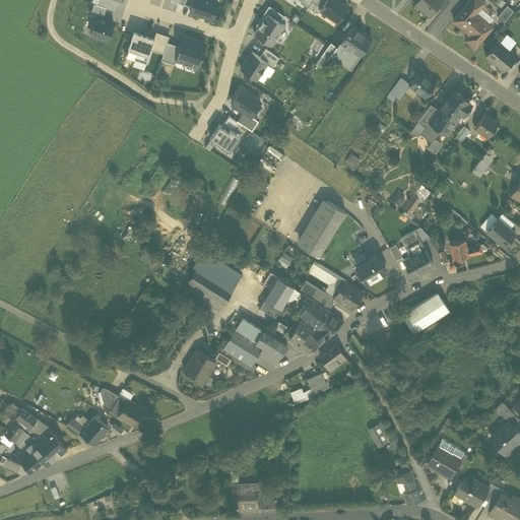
[(116,0),(96,0),(95,3),(106,7),(114,9),(116,0)]
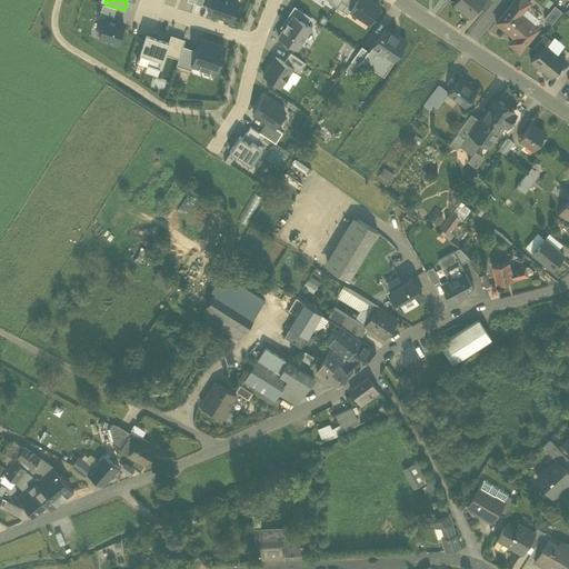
[(239,1),(233,0),(210,0),(207,11),(232,20),(239,1)]
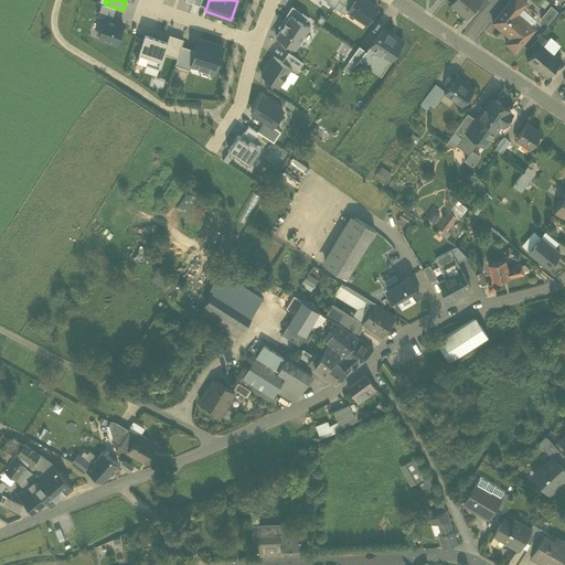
[(338,0),(333,8),(344,14),(348,10),(353,0),(338,0)]
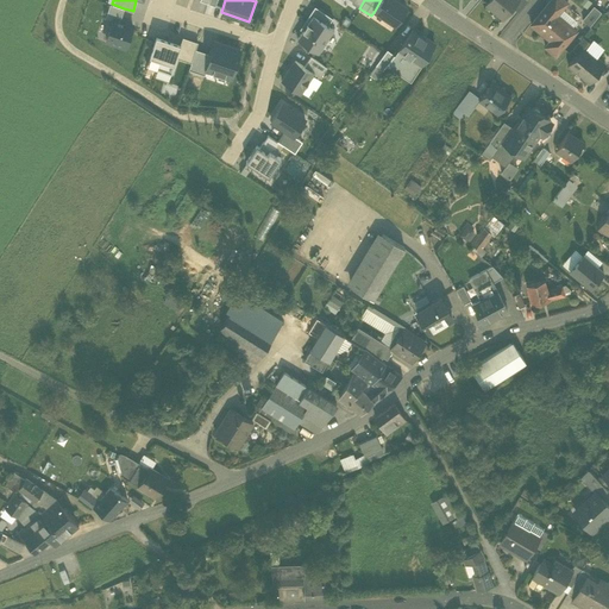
[(406,8),(393,0),(381,0),(375,11),(395,24),(406,8)]
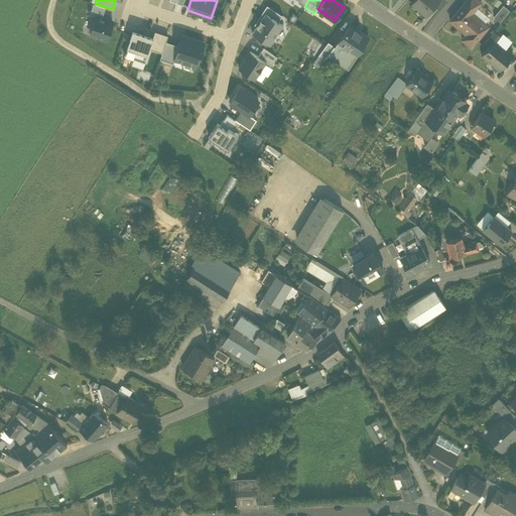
[(414,0),(412,3),(426,15),(434,5),(433,5),(436,2),(436,1),(434,0),(414,0)]
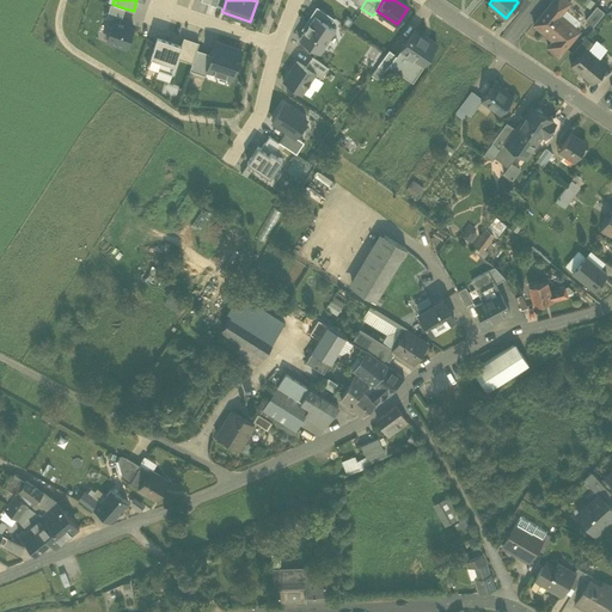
[(515,6),(520,12),(530,0),(518,0),(518,1),(518,2),(514,6),(515,6)]
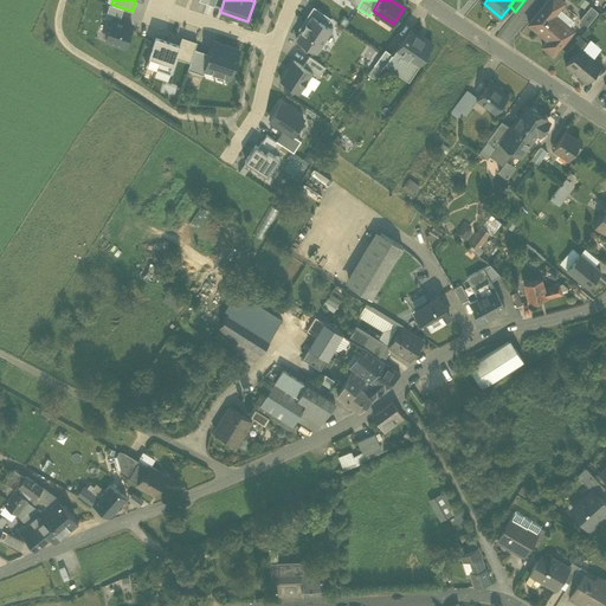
[(542,45),(553,55),(573,30),(554,13),(565,1),(562,0),(546,0),(528,23),(547,39),(542,45)]
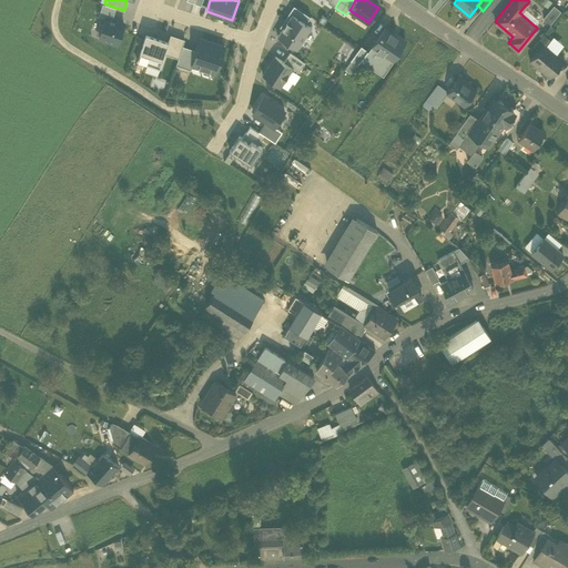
[(102,3),(99,14),(105,17),(112,19),(115,8),(104,3),(102,3)]
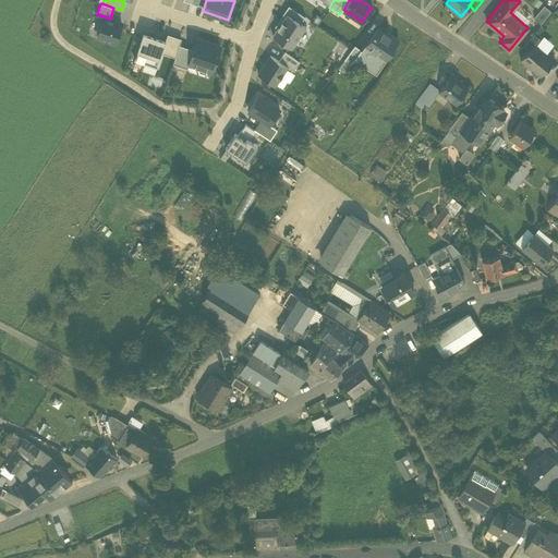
[(284,12),(287,13),(301,22),(305,15),(289,5),(284,12)]
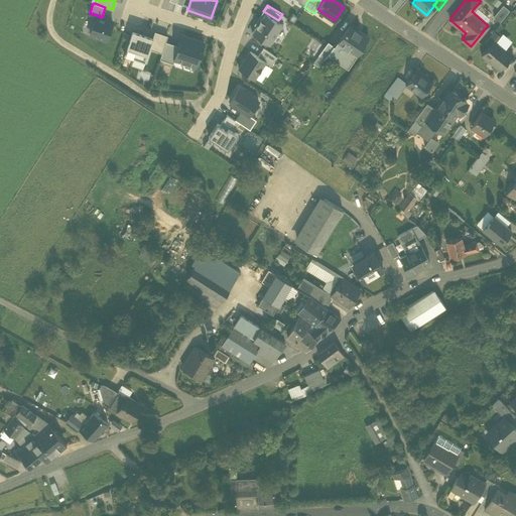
[(494,16),(500,21),(509,10),(503,5),(494,16)]
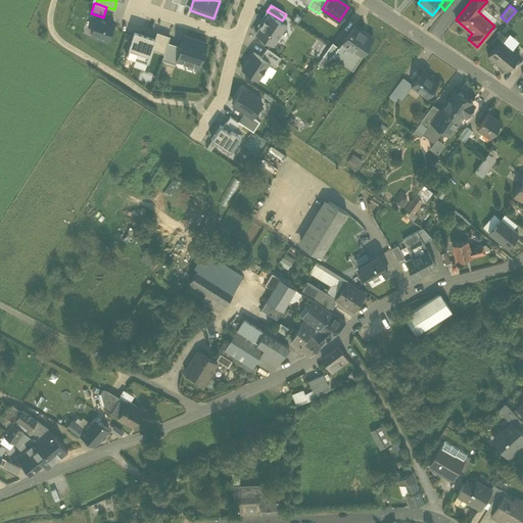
[(267,11),(257,25),(259,26),(269,12),(267,11)]
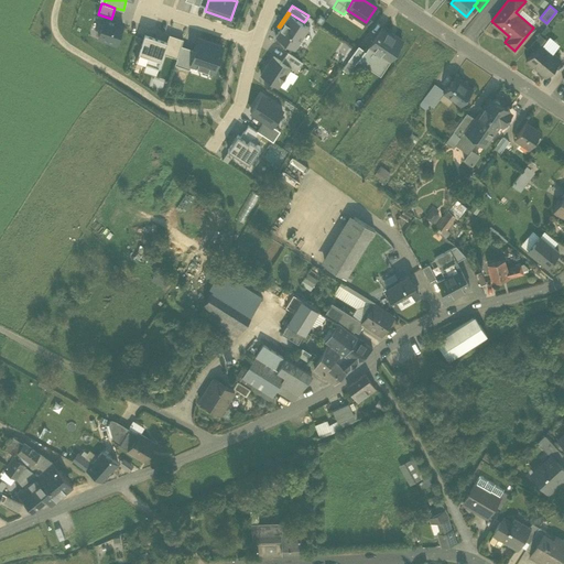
[(304,22),(290,13),(280,28),(275,35),(295,49),(310,26),(304,22)]
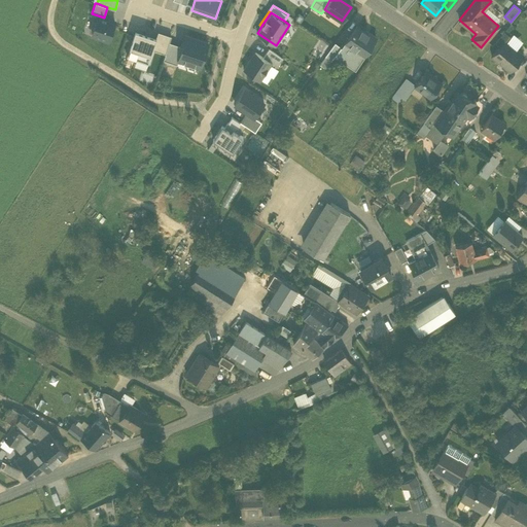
[(114,22),(104,18),(98,15),(92,34),(109,39),(114,22)]
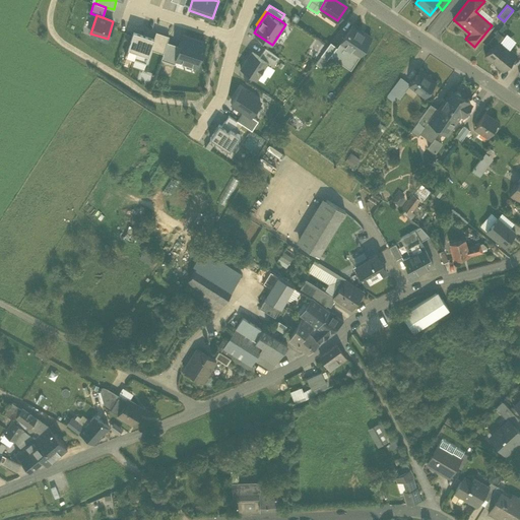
[(351,50),(359,54),(371,37),(364,31),(363,33),(351,25),(342,39),(353,47),(351,50)]
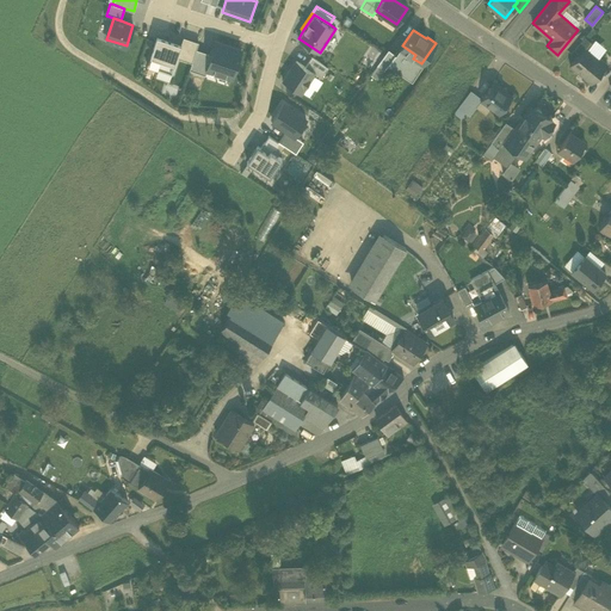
[(180,43),(156,35),(147,65),(172,73),(177,56),(181,43),(180,43)]
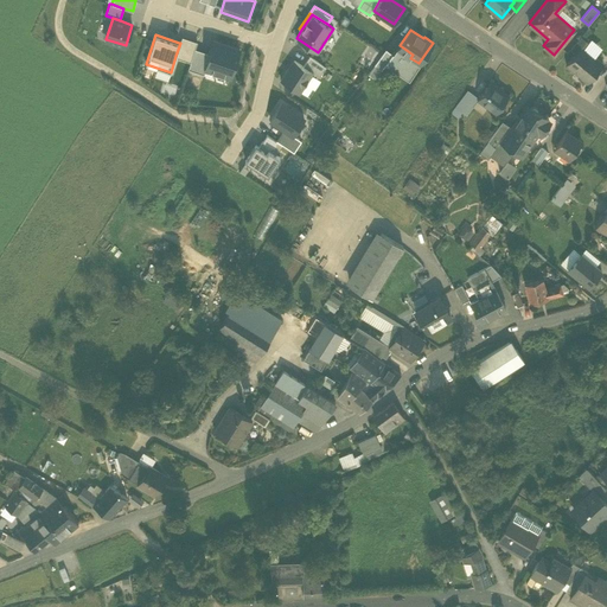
[(181,36),(179,43),(180,43),(176,56),(191,61),(195,48),(197,42),(181,36)]
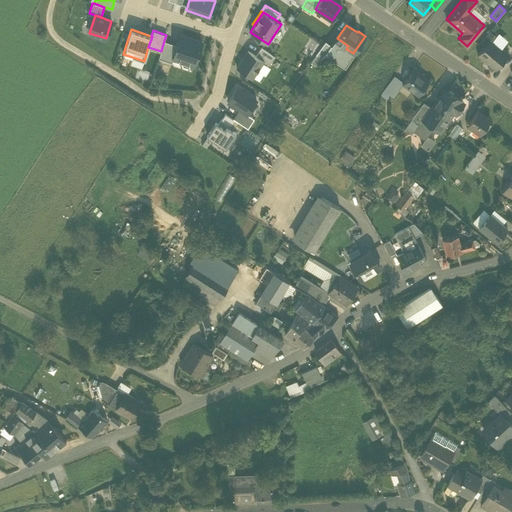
[(481,41),(485,45),(491,38),(492,39),(495,35),(490,30),(481,41)]
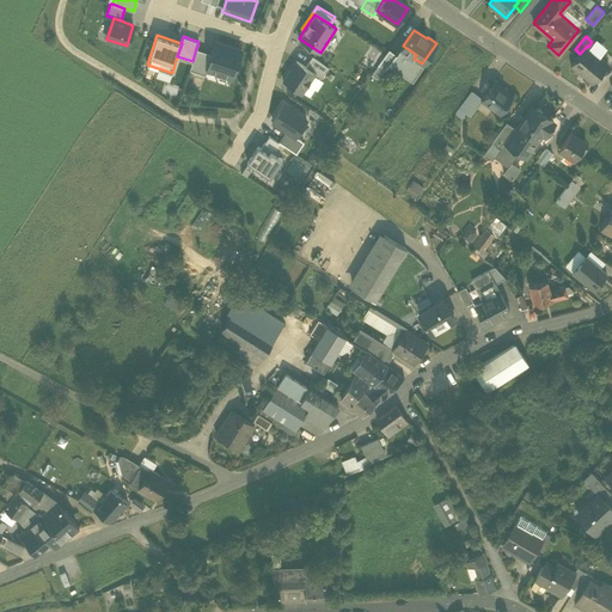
[(242,49),(216,41),(212,54),(207,68),(232,78),(242,49)]
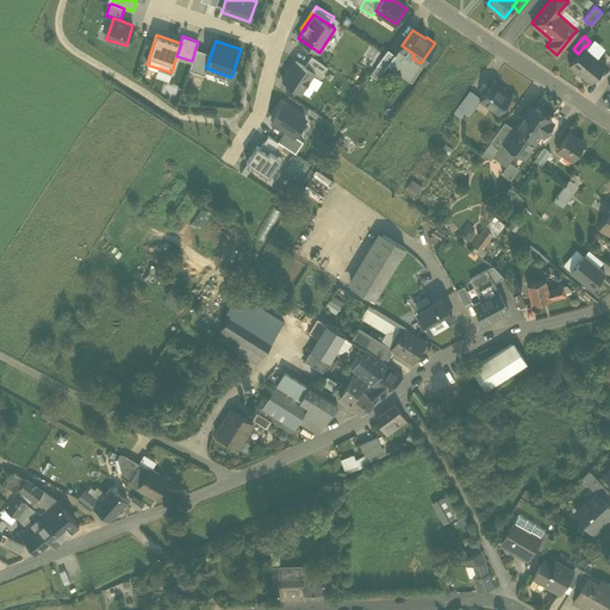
[(415,55),(402,45),(400,45),(394,54),(387,64),(410,80),(421,63),(412,58),(415,55)]
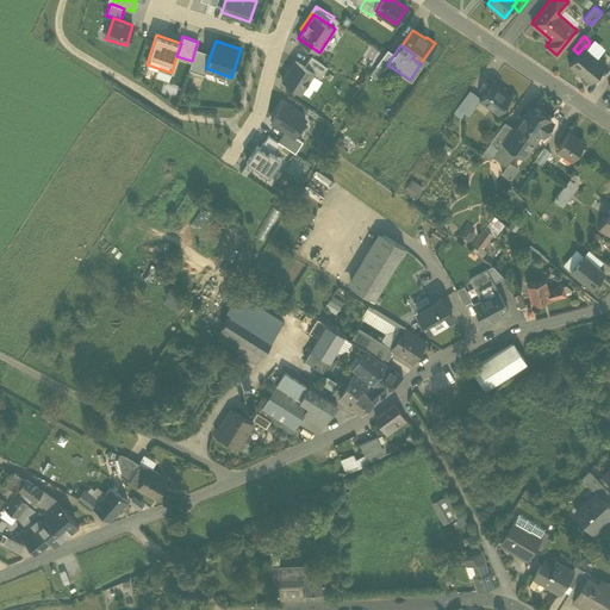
[(607,63),(586,47),(585,45),(578,54),(568,64),(590,82),(607,63)]
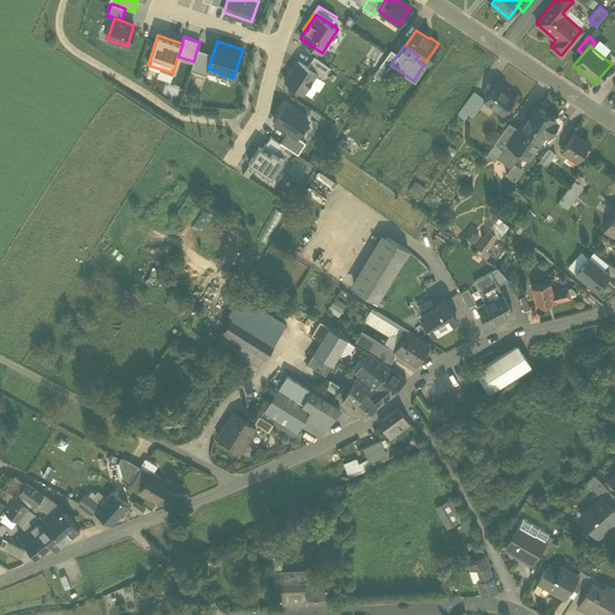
[(213,54),(197,48),(193,61),(191,69),(207,75),(208,69),(213,54)]
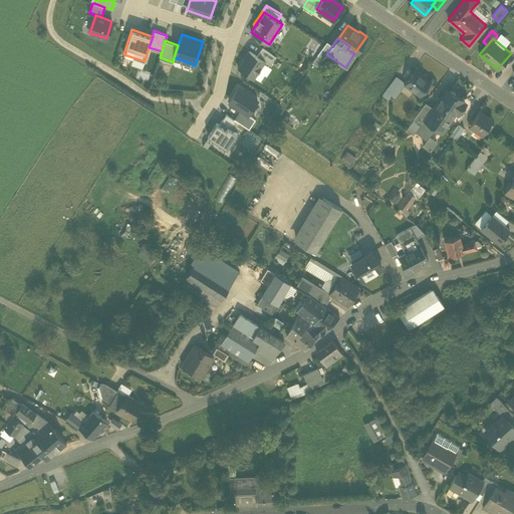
[(317,54),(323,58),(326,54),(332,45),(326,41),(317,54)]
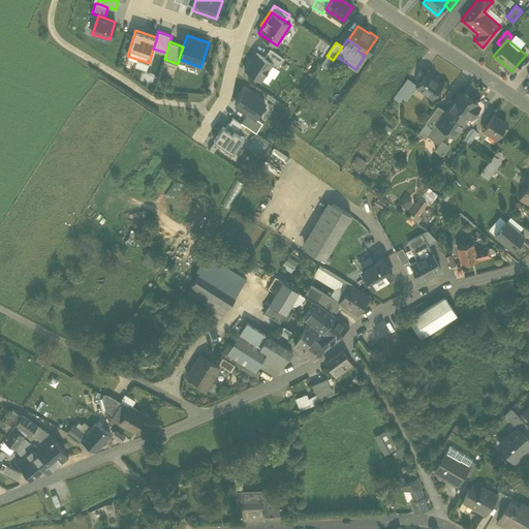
[(270,49),(265,57),(272,62),(278,66),(283,57),(270,49)]
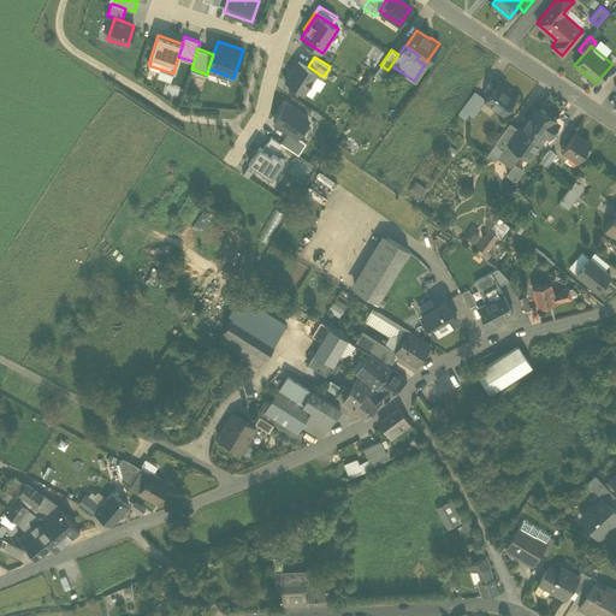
[(443,57),(431,75),(437,80),(444,71),(450,63),(443,57)]
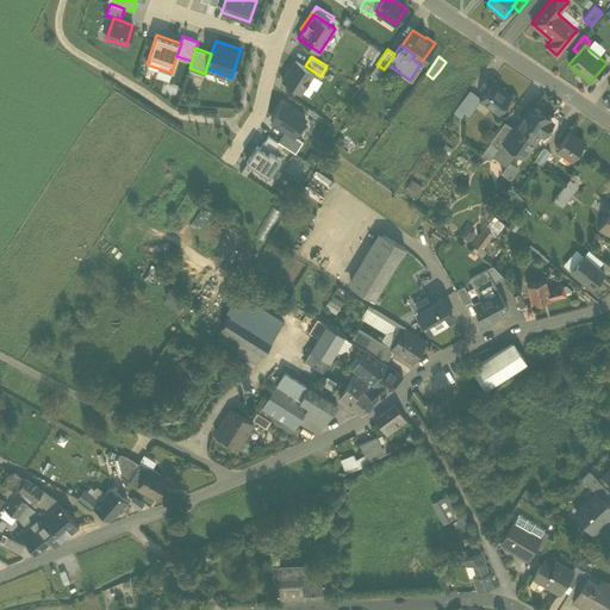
[(305,66),(296,60),(282,80),(300,92),(313,72),(305,66)]
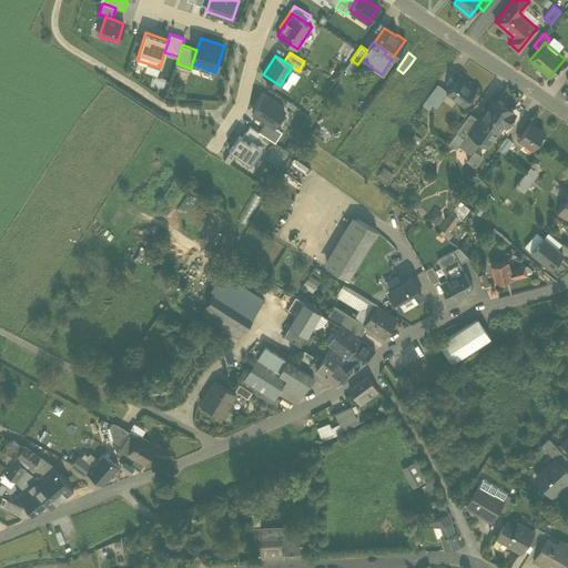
[(351,72),(357,64),(351,60),(345,68),(351,72)]
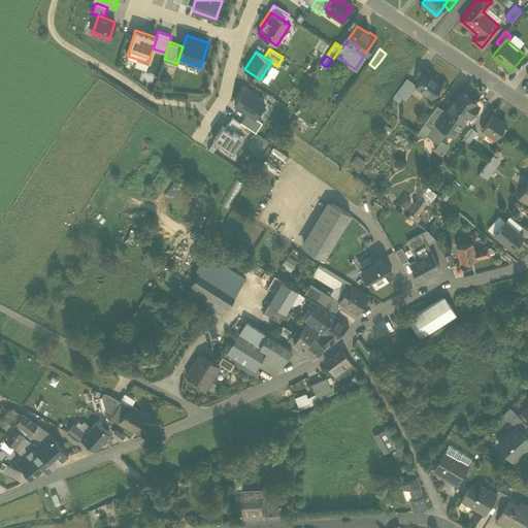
[(424,91),(432,97),(442,83),(434,77),(426,71),(416,85),(424,91)]
